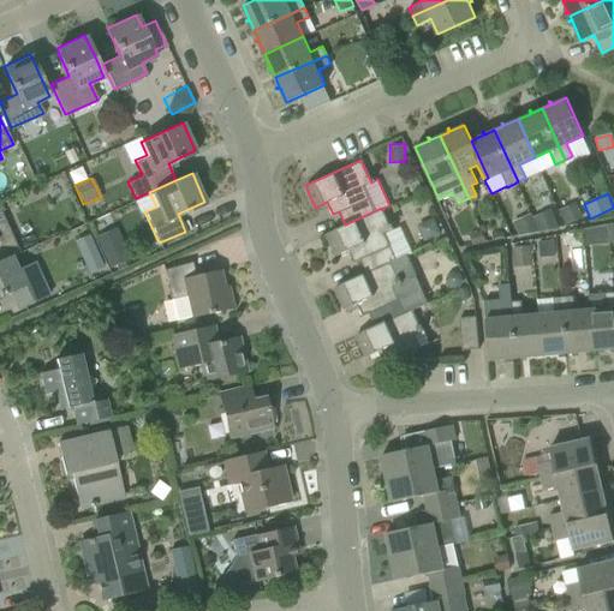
[(582,216),(576,202),(559,209),(565,223),(582,216)]
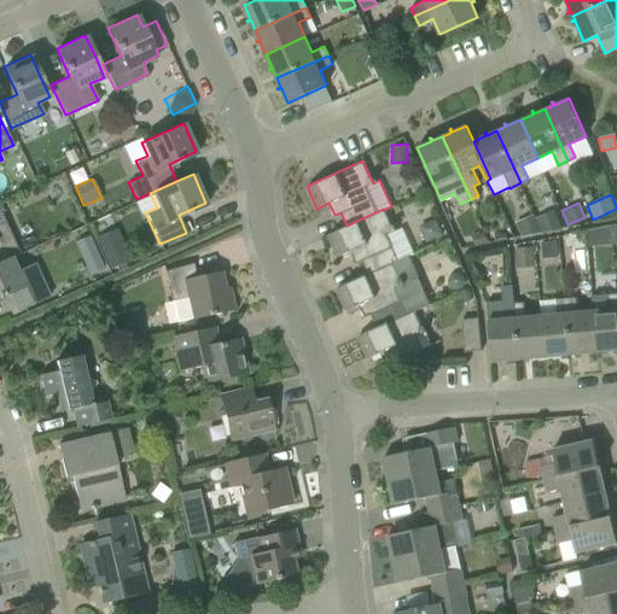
[(383,209),(347,226),(329,234),(337,256),(349,250),(355,263),(361,259),(367,274),(409,255),(413,253),(402,228),(397,231),(395,224),(391,226),(383,210),(383,209)]
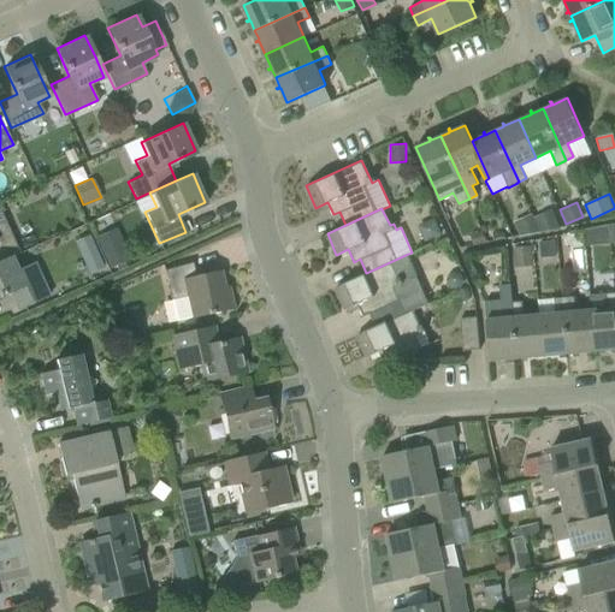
[(534,217),(540,231),(560,227),(551,209),(534,217)]
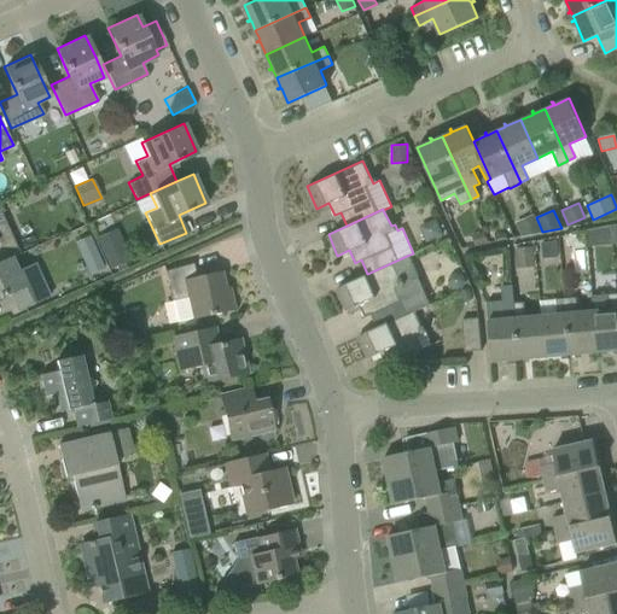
[(521,237),(542,232),(536,217),(535,218),(533,214),(513,222),(521,237)]
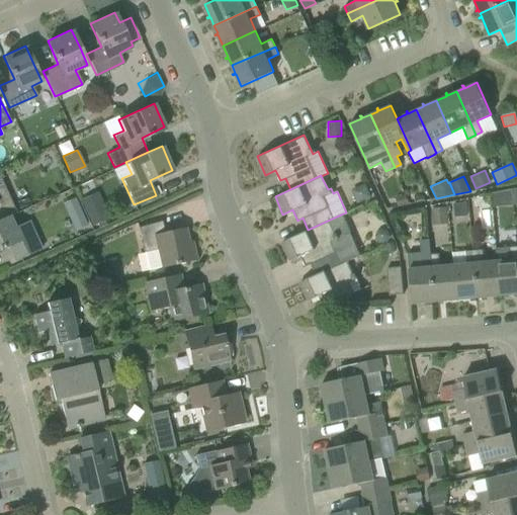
[(370,196),(364,183),(351,189),(357,202),(370,196)]
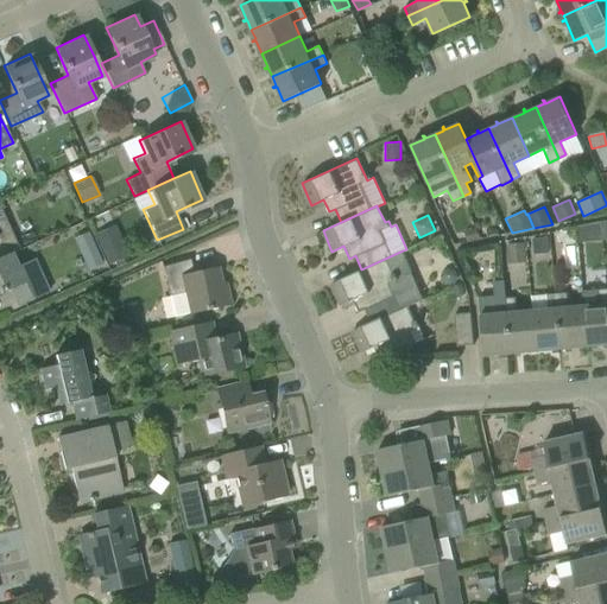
[(0,256),(11,252),(11,250),(18,248),(21,246),(18,237),(13,239),(4,217),(0,218),(0,256)]
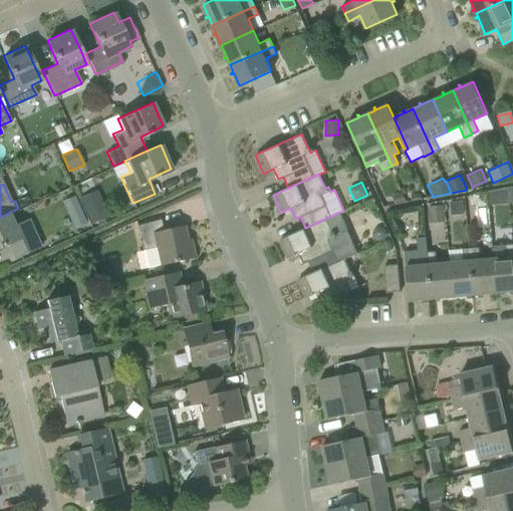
[(510,203),(509,187),(487,191),(488,205),(510,203)]
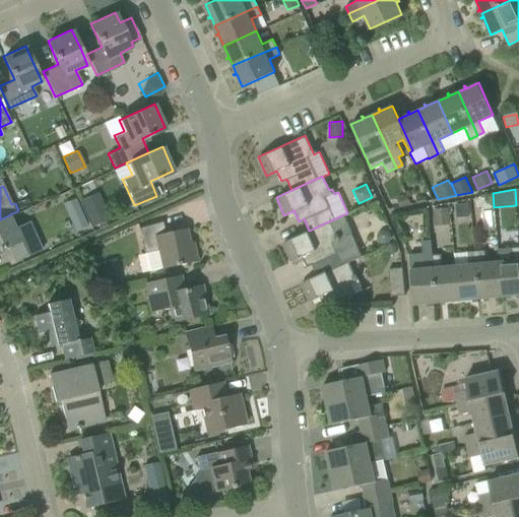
[(411,204),(409,199),(406,193),(396,197),(398,203),(399,206),(411,204)]
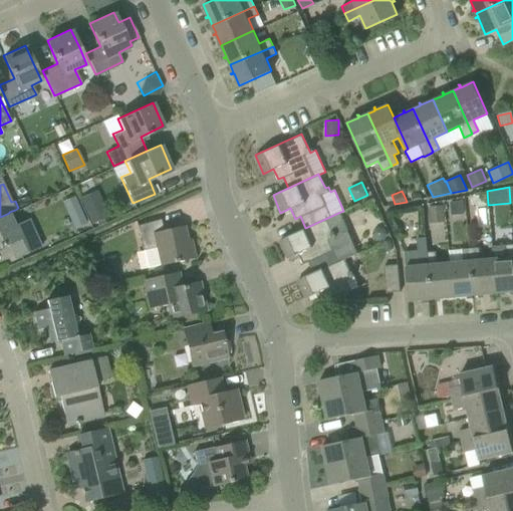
[(465,213),(464,199),(450,200),(451,214),(465,213)]
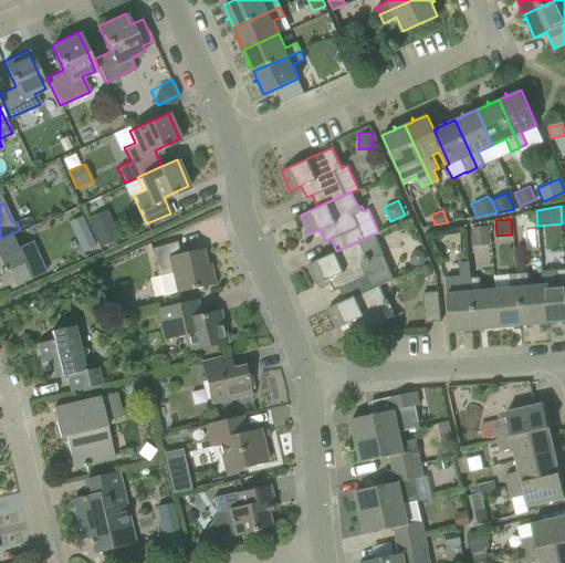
[(115,240),(106,221),(91,229),(100,247),(115,240)]
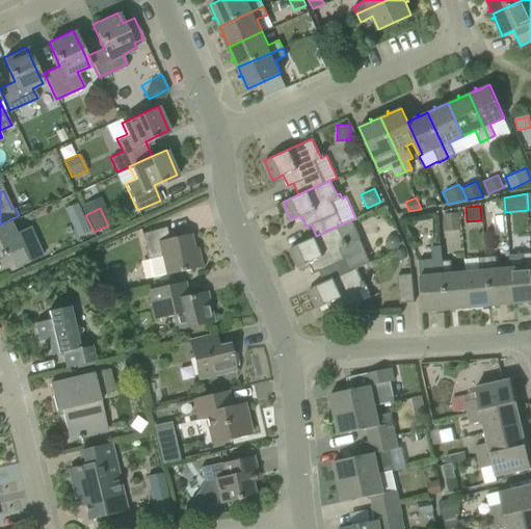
[(460,229),(457,212),(443,214),(445,231),(460,229)]
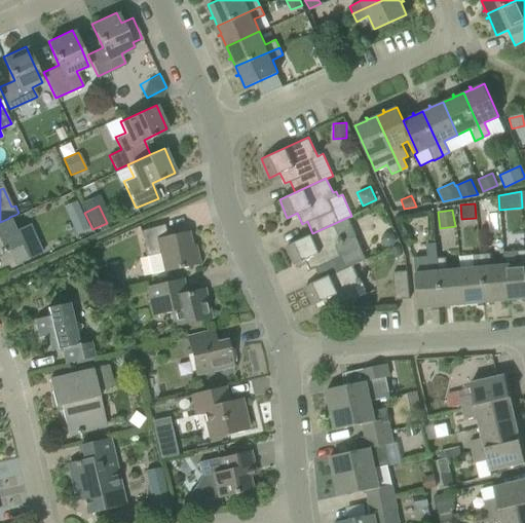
[(74,232),(87,226),(82,216),(70,222),(74,232)]
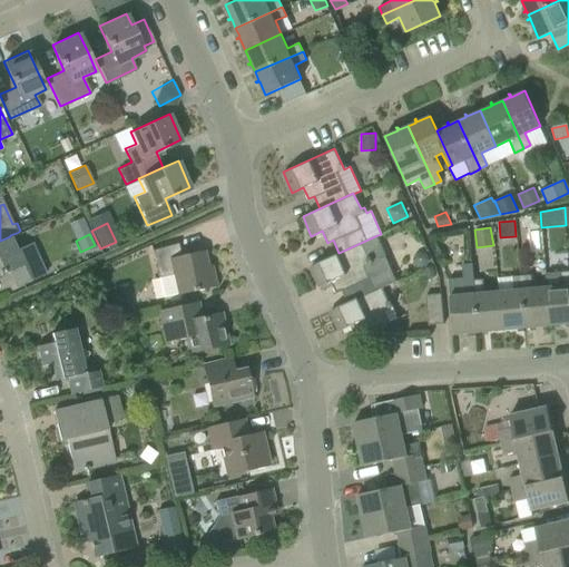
[(383,285),(383,286),(398,279),(378,235),(339,253),(310,264),(320,285),(331,281),(336,292),(342,290),(347,302),(383,285)]
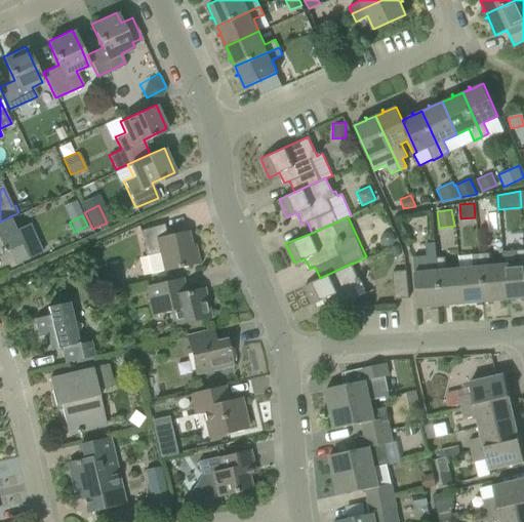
[(0,250),(3,249),(8,247),(14,262),(41,250),(29,223),(14,229),(9,217),(0,222),(0,250)]
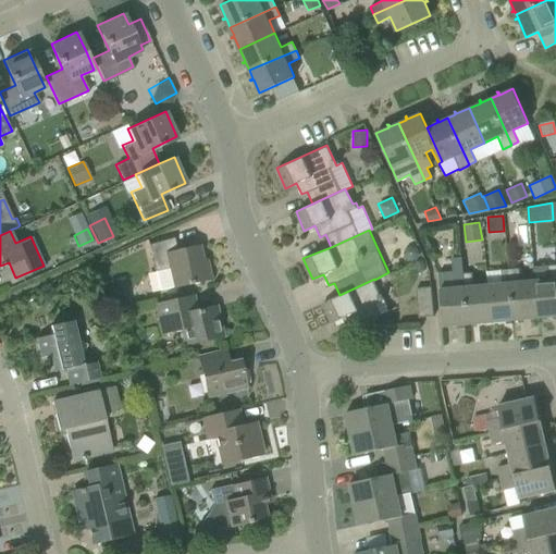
[(173,235),(151,241),(147,242),(155,270),(153,270),(158,290),(171,286),(209,278),(205,258),(201,259),(198,243),(175,248),(173,235)]
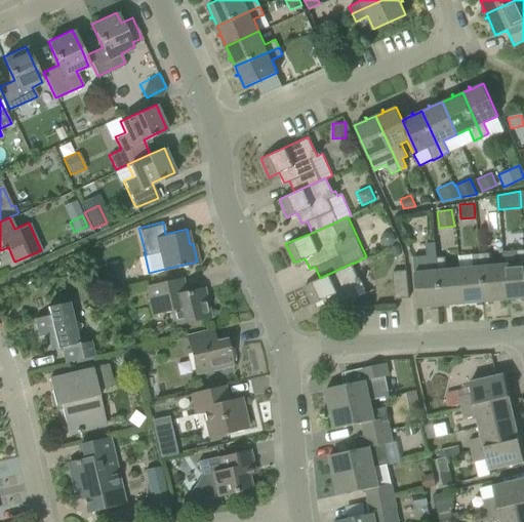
[(393,243),(395,238),(393,233),(388,231),(383,233),(380,238),(383,243),(388,245),(393,243)]
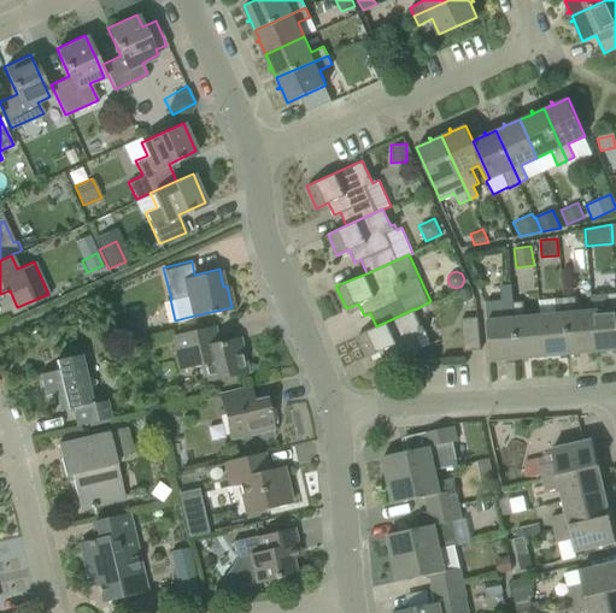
[(473,296),(468,287),(458,292),(463,301),(473,296)]
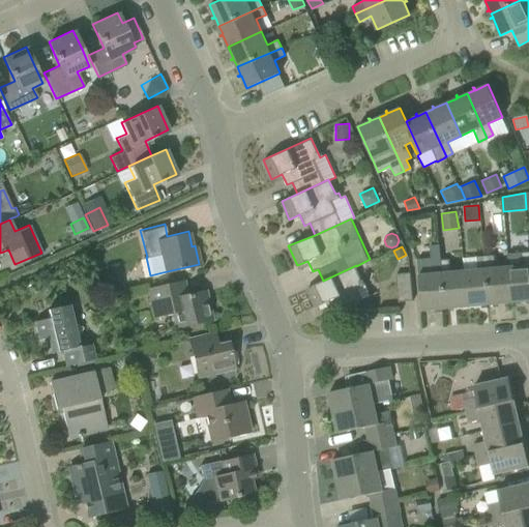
[(528,251),(521,252),(522,266),(509,267),(512,301),(528,299),(528,251)]
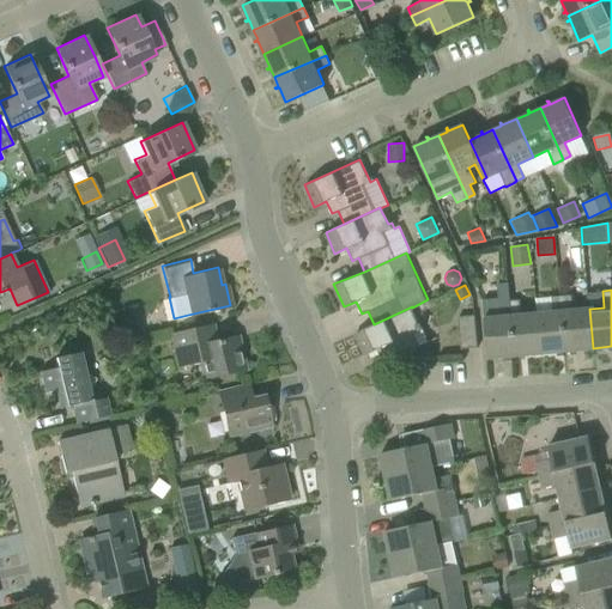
[(520,299),(510,300),(515,355),(519,354),(519,358),(520,358),(520,354),(541,353),(537,312),(521,314),(520,299)]
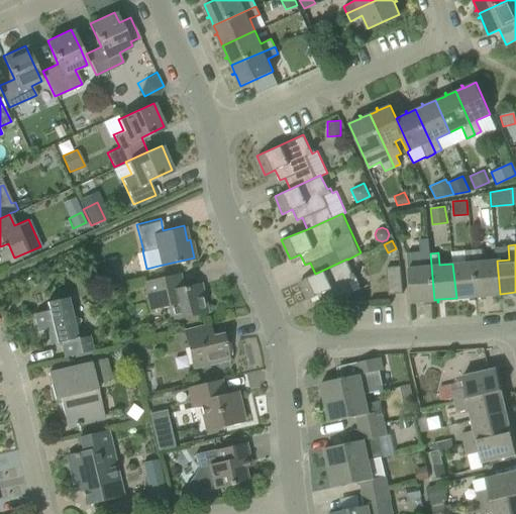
[(430,253),(421,253),(422,266),(408,267),(411,302),(429,300),(430,303),(431,303),(431,300),(434,300),(430,253)]
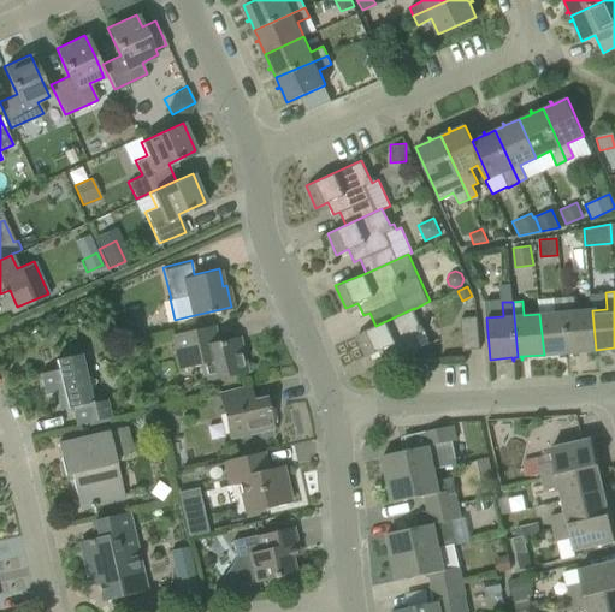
[(384,362),(421,346),(430,342),(424,331),(414,309),(414,308),(376,326),(356,334),(367,356),(379,350),(384,362)]
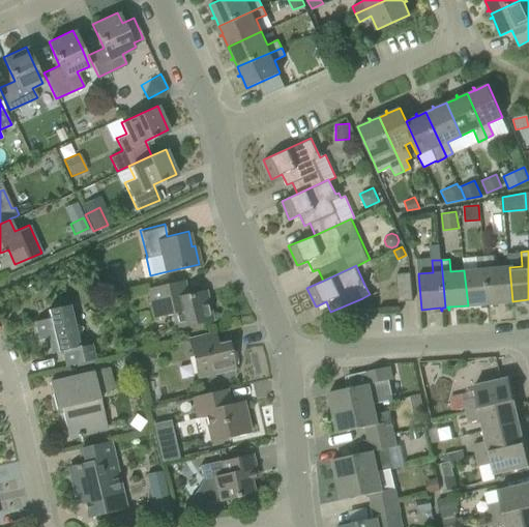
[(494,302),(512,301),(509,267),(487,268),(491,303),(493,303),(493,306),(494,305),(494,302)]
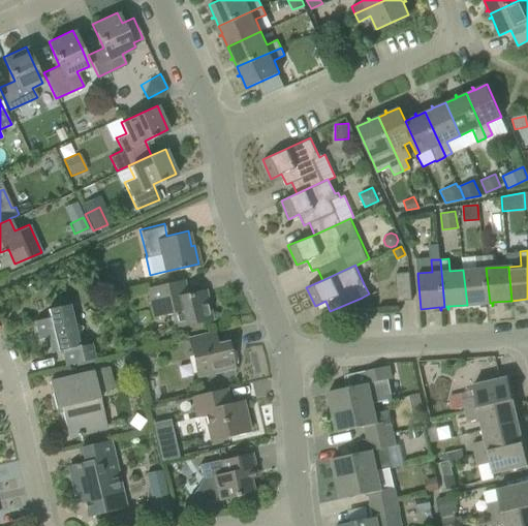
[(486,303),(490,303),(486,268),(463,270),(467,305),(484,303),(485,306),(486,306),(486,303)]
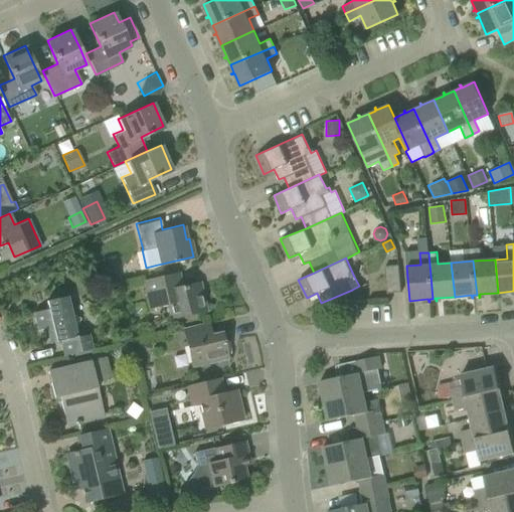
[(384,273),(386,293),(401,291),(399,271),(398,265),(384,266),(384,273)]
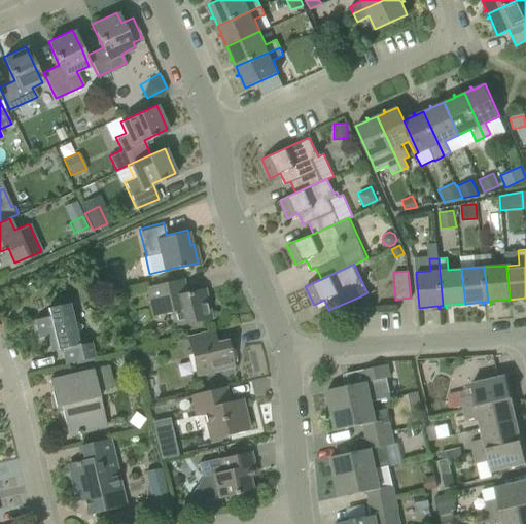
[(120,272),(107,274),(110,288),(124,285),(120,272)]
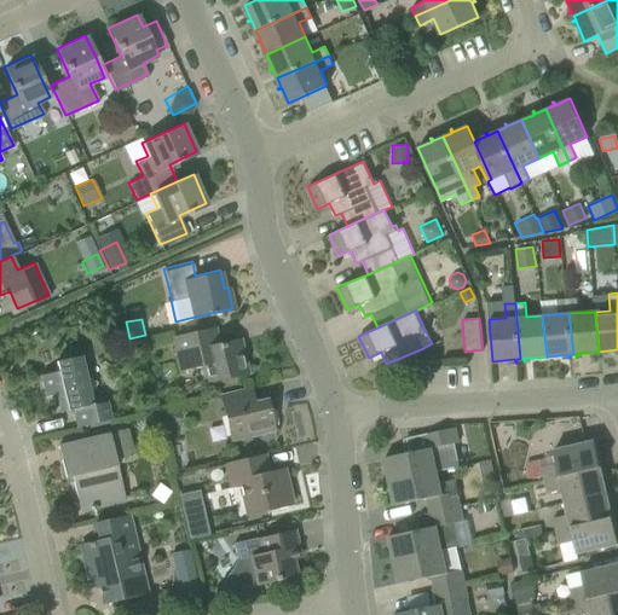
[(240,337),(219,342),(214,325),(169,336),(177,370),(198,365),(202,381),(247,371),(240,337)]
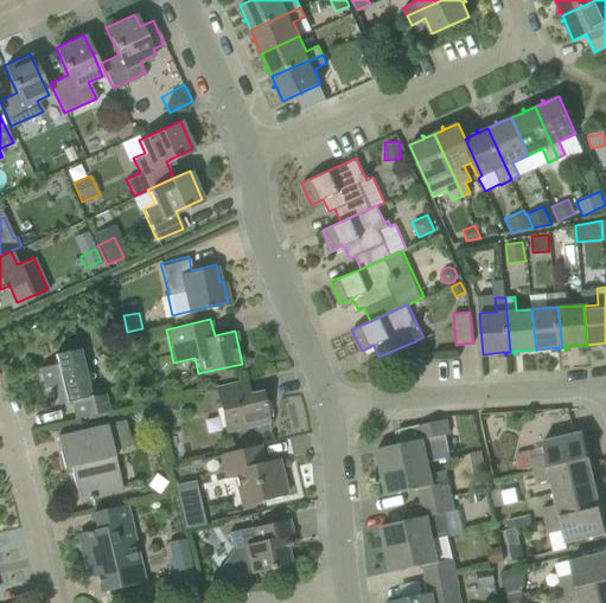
[(94,373),(83,367),(78,347),(53,353),(56,363),(38,366),(44,387),(53,385),(58,403),(70,399),(74,417),(108,409),(103,393),(91,396),(88,383),(94,373)]
